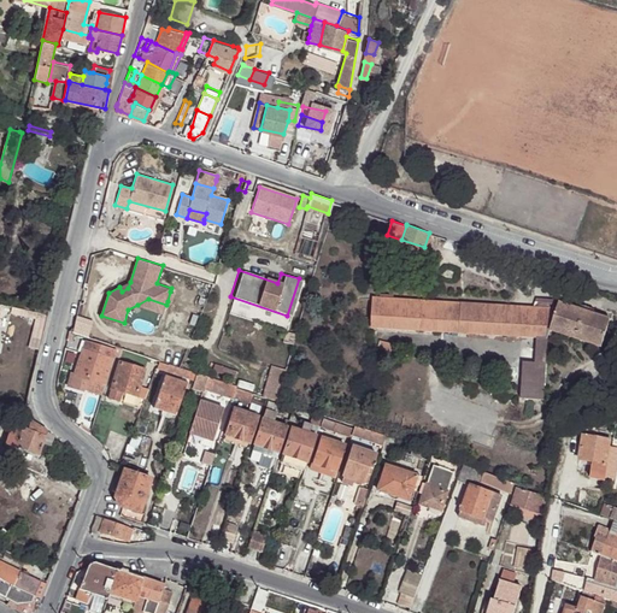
[(48,313),(51,299),(40,296),(36,311),(48,313)]
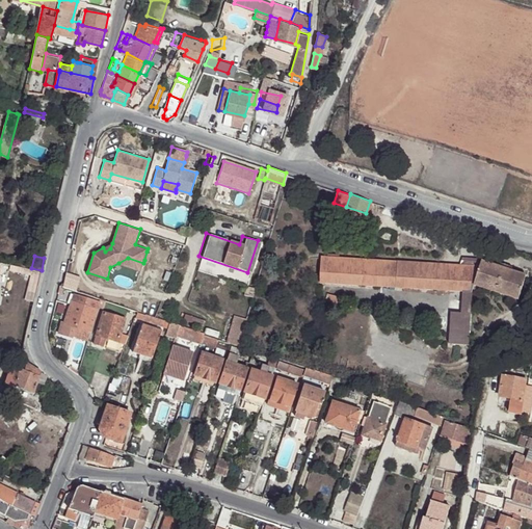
[(461,290),(470,290),(473,283),(479,265),(459,264),(320,256),(319,282),(461,290)]
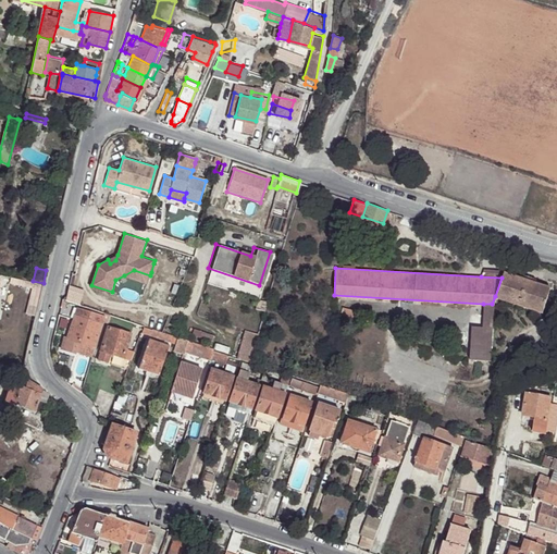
[(481,277),(502,278),(504,271),(504,270),(483,268),(481,277)]
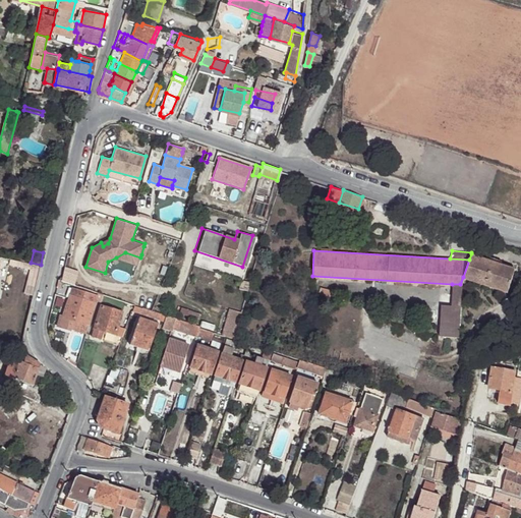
[(125,252),(116,257),(137,265),(140,257),(125,252)]
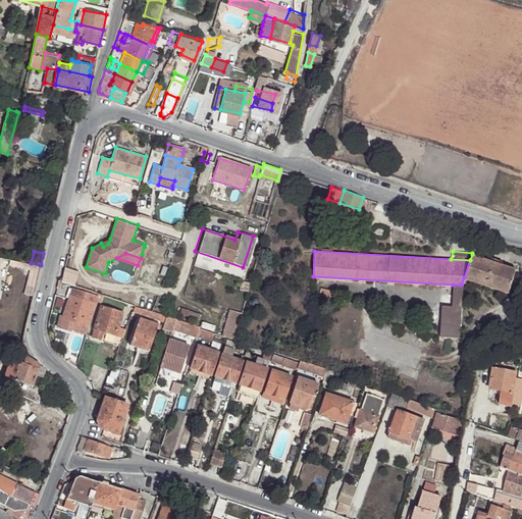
[(479,257),(499,263),(500,259),(480,253),(479,257)]
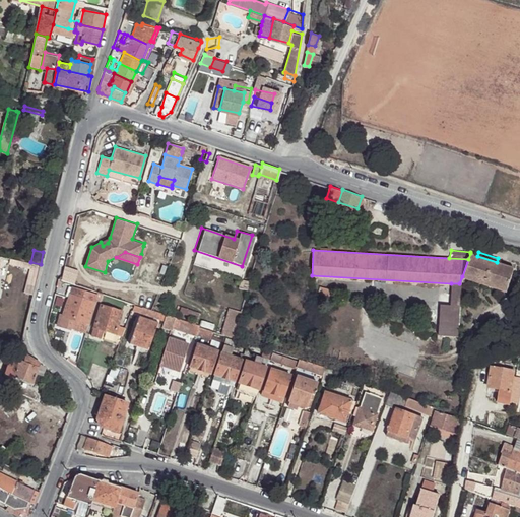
[(468,259),(462,276),(506,292),(513,266),(497,262),(477,256),(470,253),(468,259)]
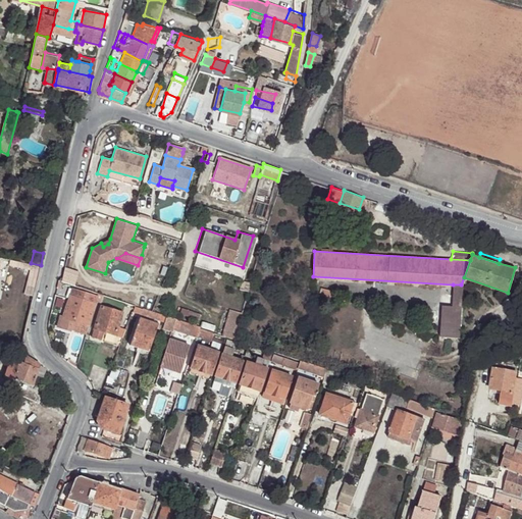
[(36,288),(38,277),(29,276),(27,286),(36,288)]
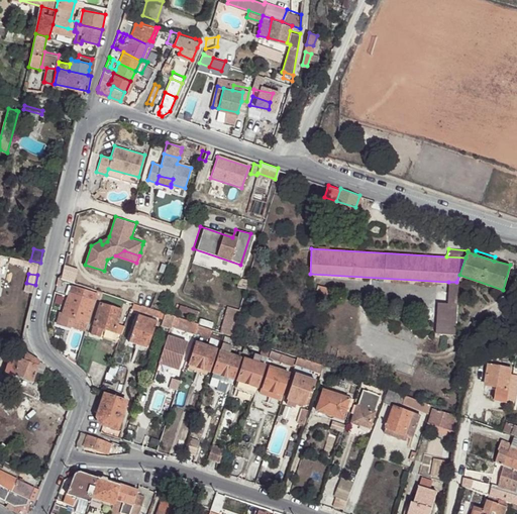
[(447,303),(455,303),(456,282),(448,282),(447,303)]
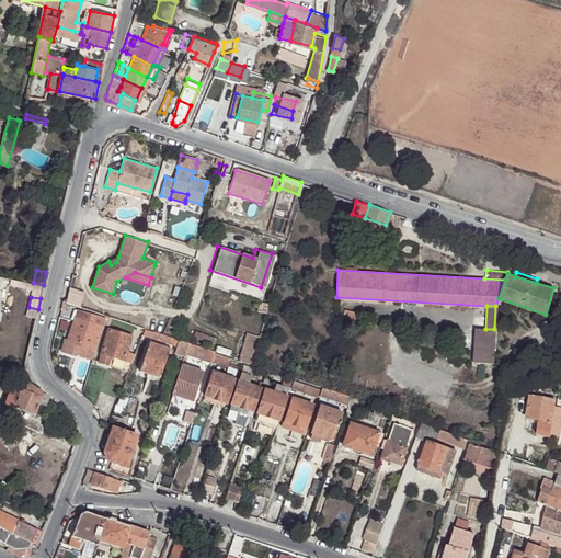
[(35,319),(38,309),(29,307),(26,317),(35,319)]
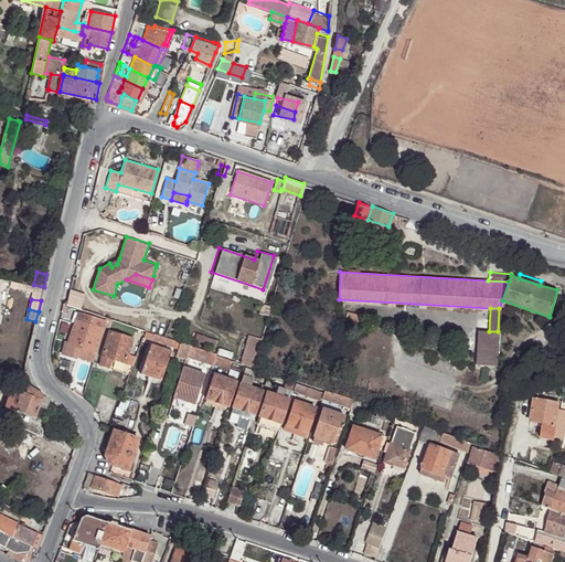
[(78,311),(76,318),(91,322),(93,316),(78,311)]
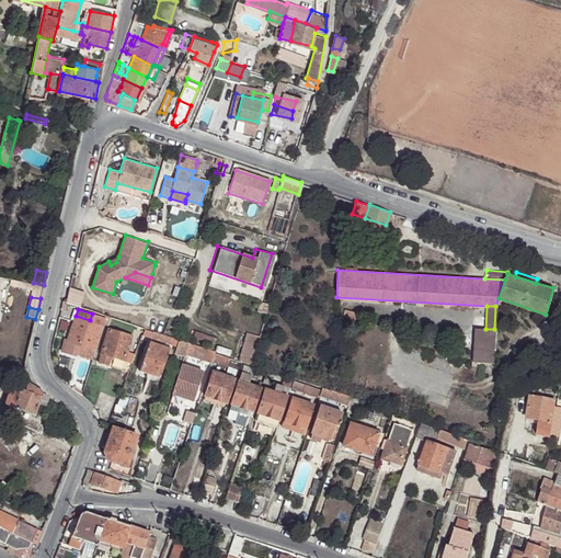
[(96,315),(94,322),(102,325),(104,318),(96,315)]
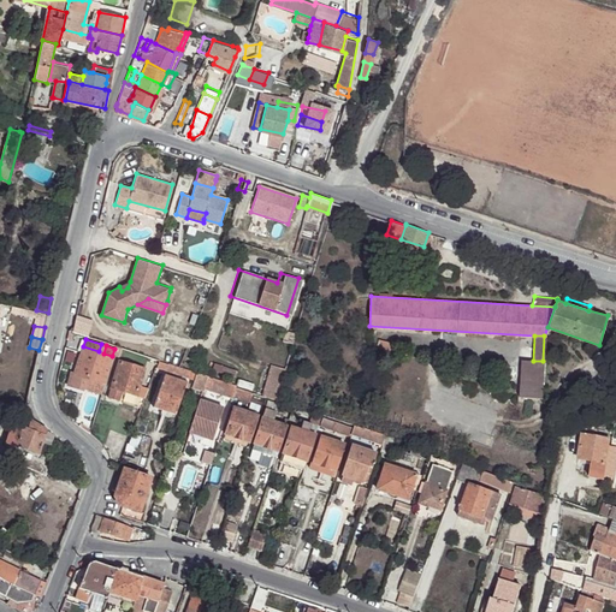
[(99,351),(83,346),(75,369),(75,372),(87,375),(98,380),(104,381),(112,356),(104,354),(99,351)]
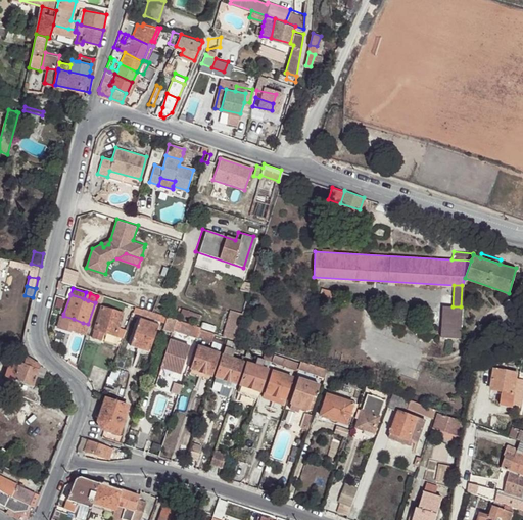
[(102,305),(95,328),(103,331),(115,335),(124,313),(102,305)]
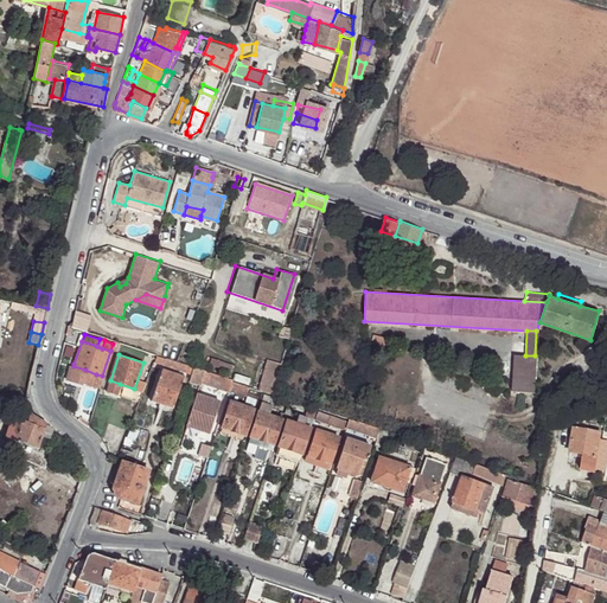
[(141,379),(147,380),(153,363),(155,355),(149,354),(141,379)]
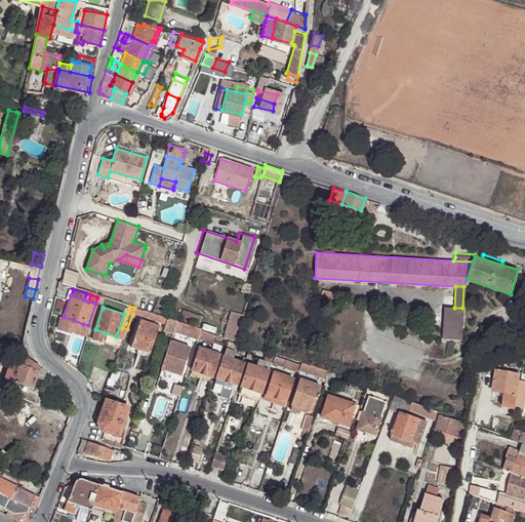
[(461,339),(462,308),(454,308),(445,307),(443,338),(461,339)]
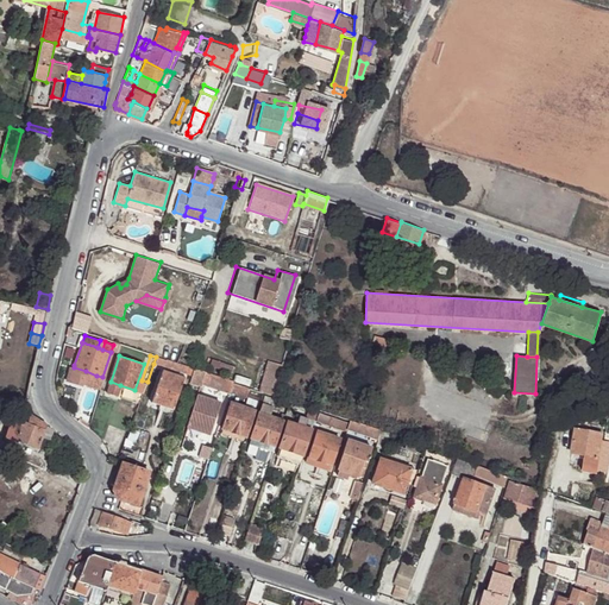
[(168,360),(156,357),(154,364),(167,367),(168,360)]
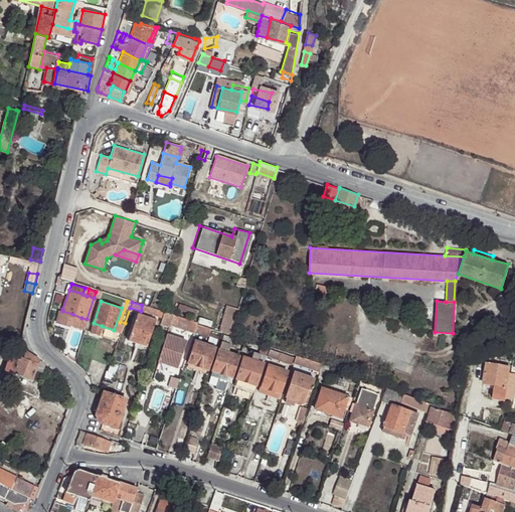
[(221,330),(229,333),(237,306),(224,303),(217,329),(221,330)]
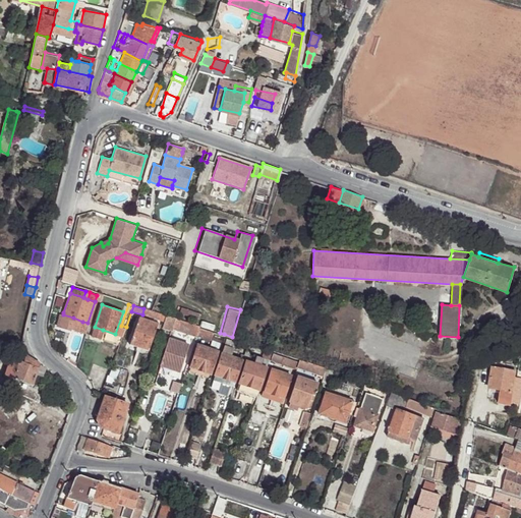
[(152,311),(143,308),(142,314),(150,318),(152,311)]
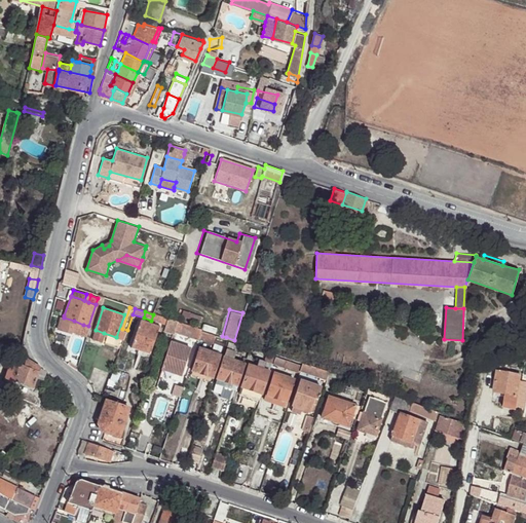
[(166,319),(153,314),(151,321),(164,325),(166,319)]
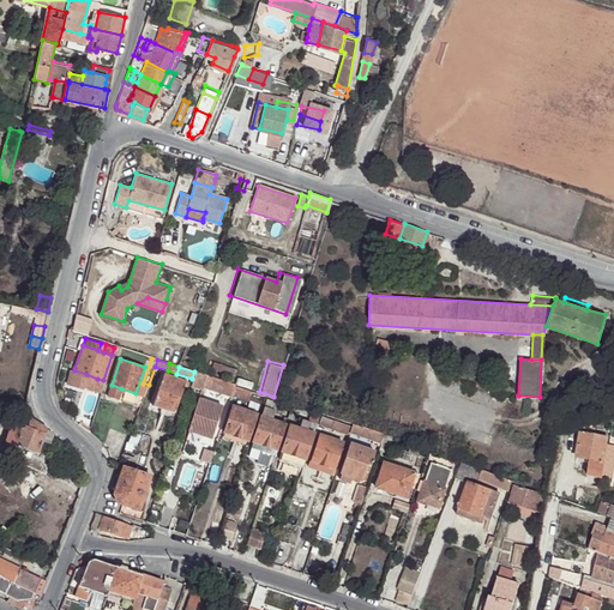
[(74,370),(74,368),(73,368),(68,381),(83,386),(84,381),(86,374),(74,370)]
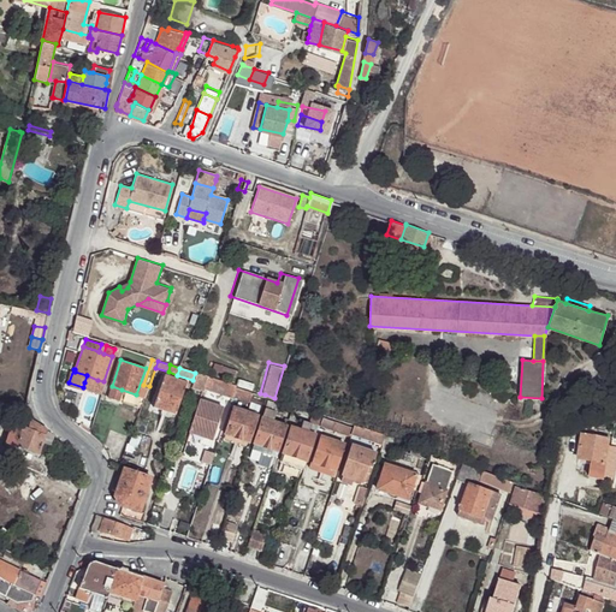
[(235,385),(206,374),(202,386),(231,396),(231,394),(235,386),(235,385)]
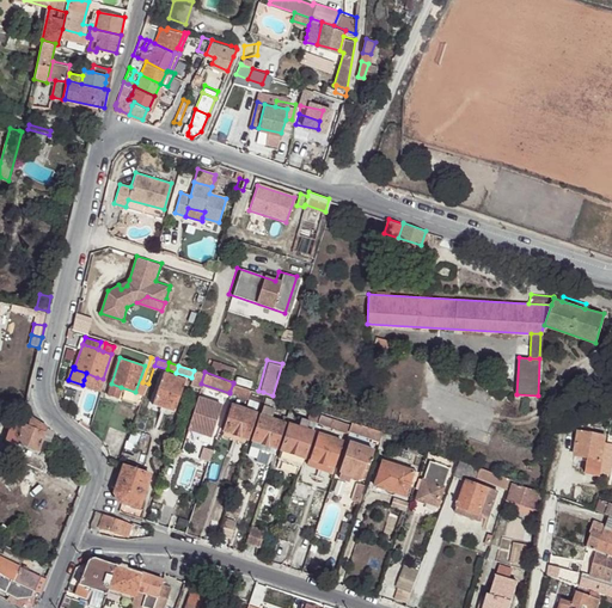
[(97,378),(86,373),(84,380),(95,384),(97,378)]
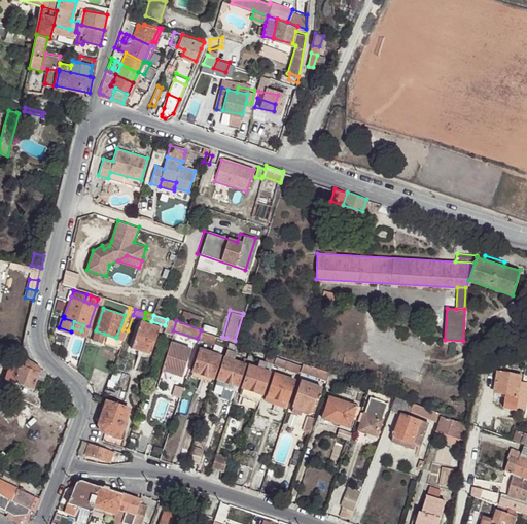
[(139,321),(131,347),(150,354),(159,327),(139,321)]
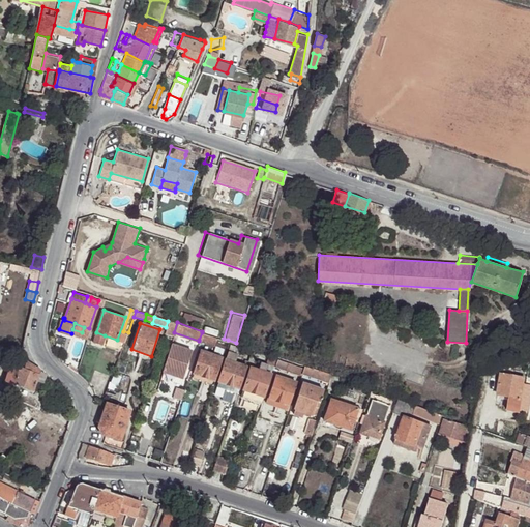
[(105,335),(96,332),(93,342),(102,345),(105,335)]
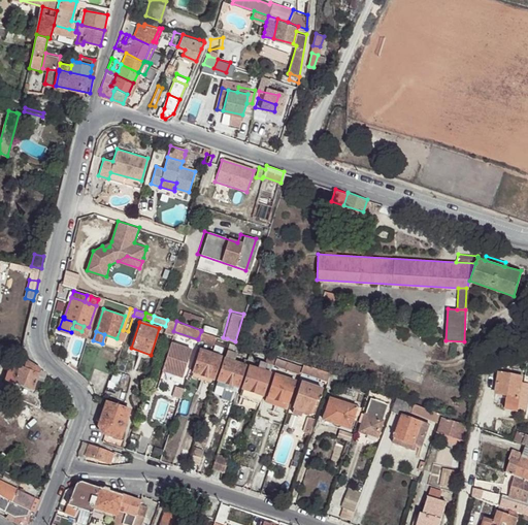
[(201,331),(198,338),(213,343),(216,336),(201,331)]
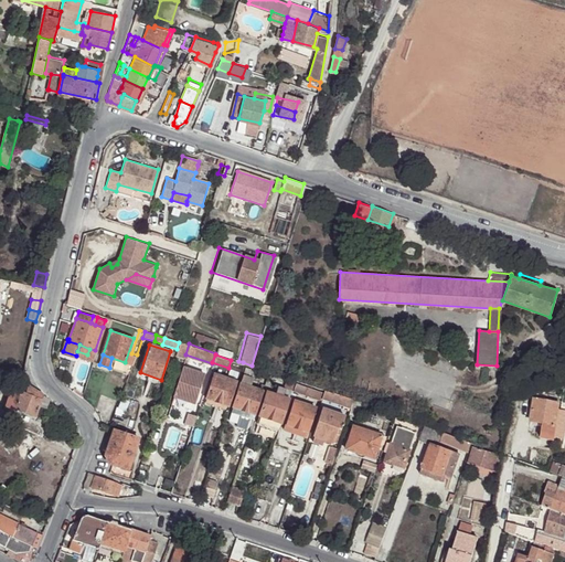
[(555,357),(545,366),(552,372),(562,362),(555,357)]
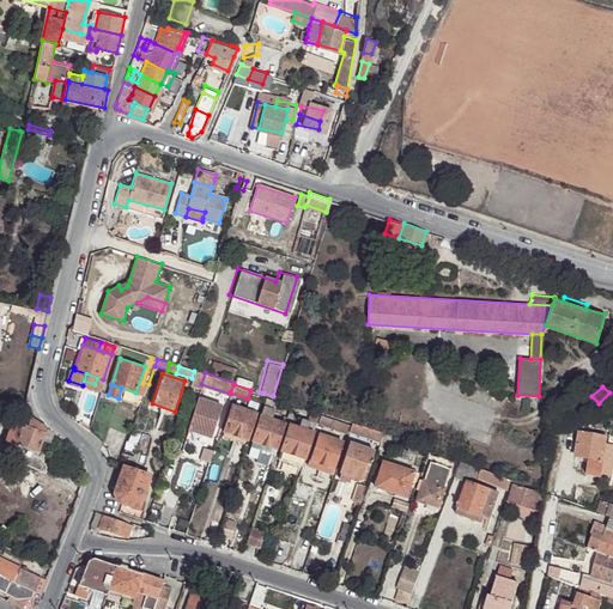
[(198,396),(187,428),(211,436),(222,405),(198,396)]
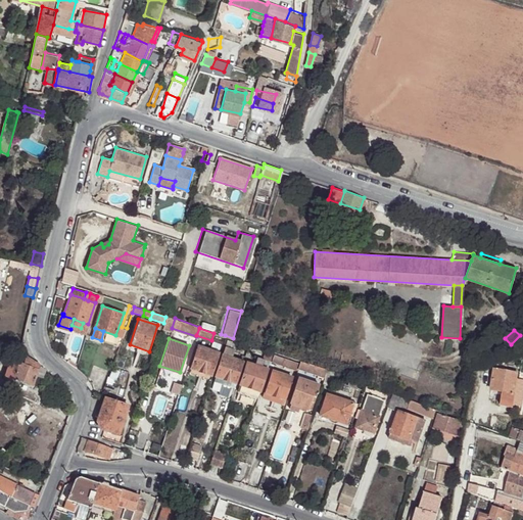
[(241,344),(237,343),(227,339),(226,344),(232,346),(239,349),(241,344)]
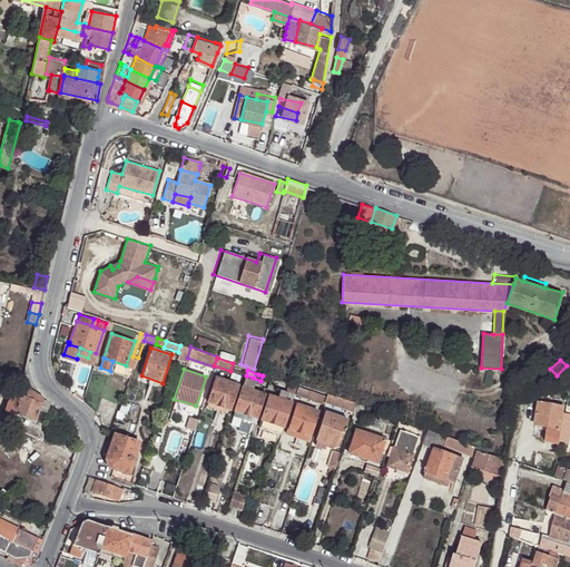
[(272,374),(259,370),(258,374),(263,375),(261,381),(253,378),(253,381),(262,383),(263,379),(269,381),(272,374)]
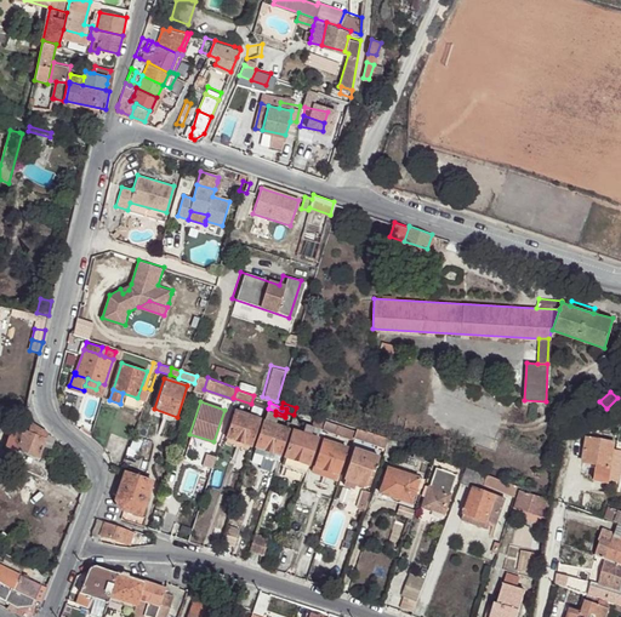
[(251,445),(260,418),(234,411),(227,436),(251,445)]
